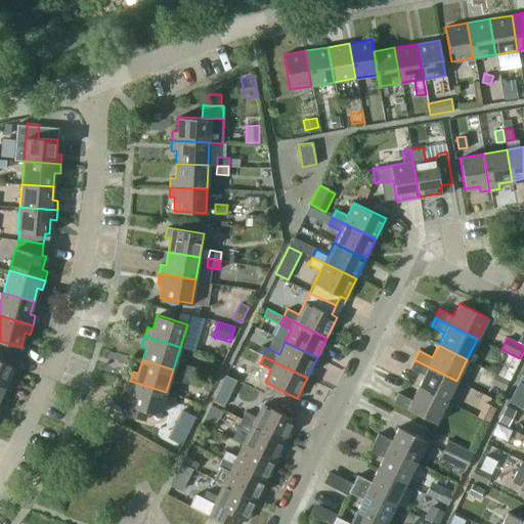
[(424,375),(418,387),(446,401),(456,381),(413,359),(409,367),(424,375)]
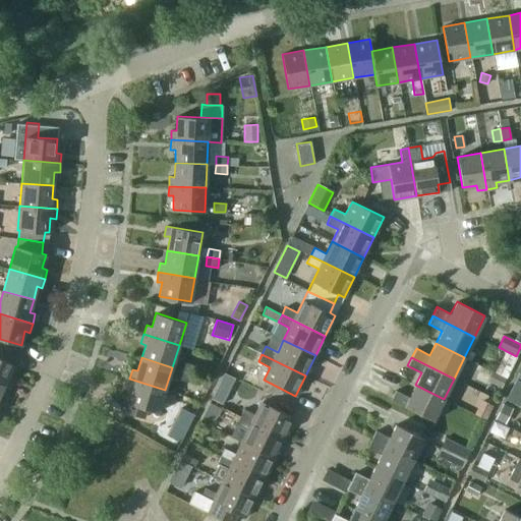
[(0,358),(0,385),(3,387),(8,390),(12,380),(8,378),(13,365),(0,358)]
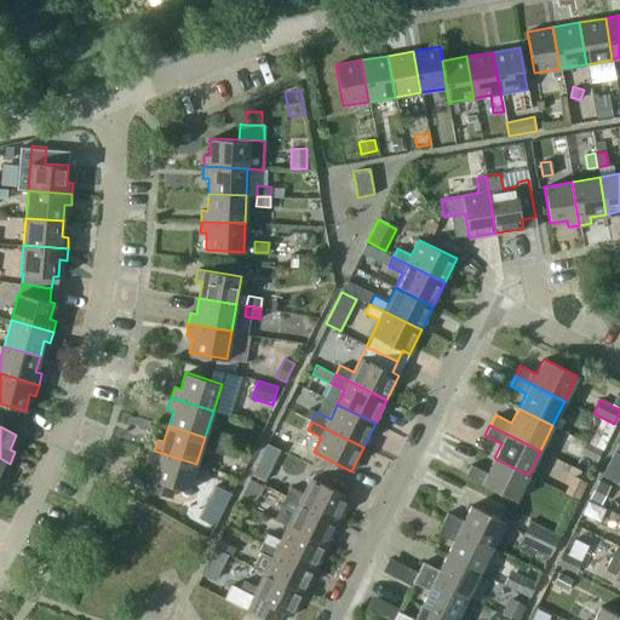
[(214,440),(228,445),(231,435),(217,430),(214,440)]
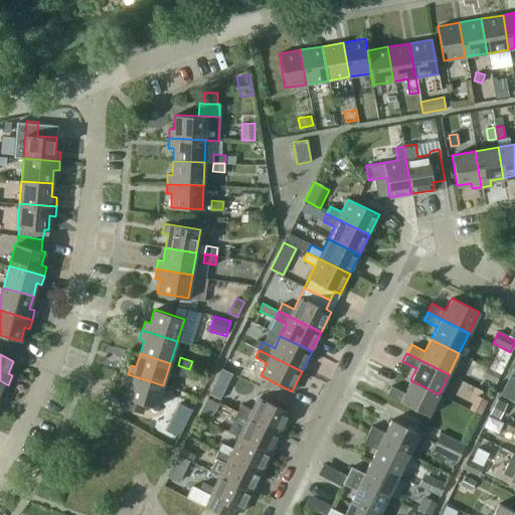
[(189,369),(178,365),(175,374),(186,377),(189,369)]
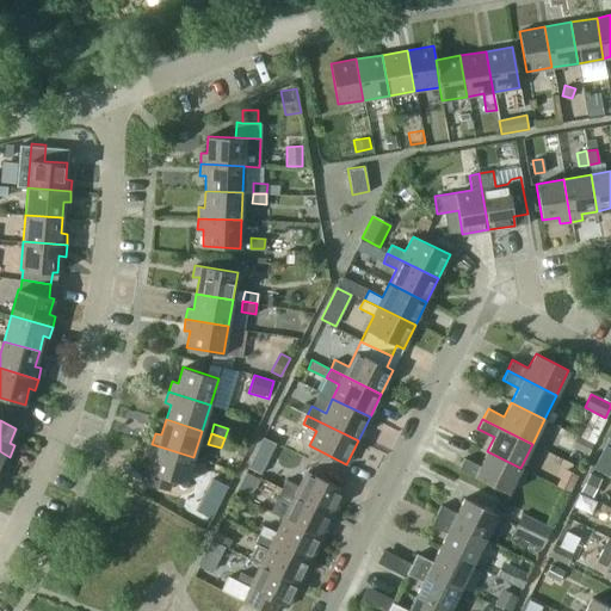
[(593,444),(576,436),(572,448),(588,455),(593,444)]
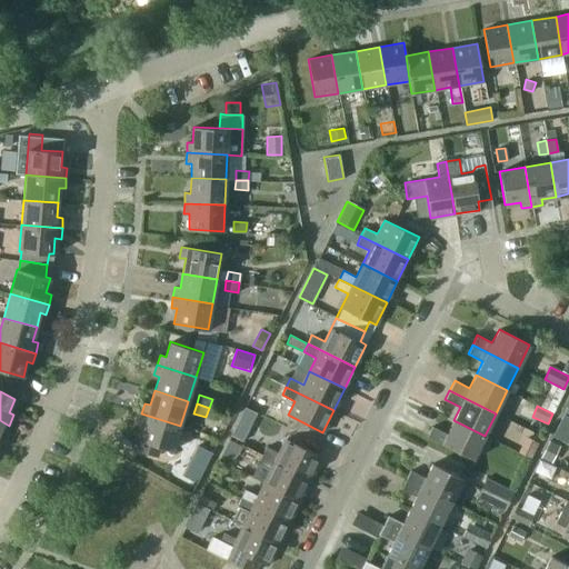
[(172,450),(180,426),(141,413),(138,423),(143,425),(137,449),(157,456),(160,447),(172,450)]
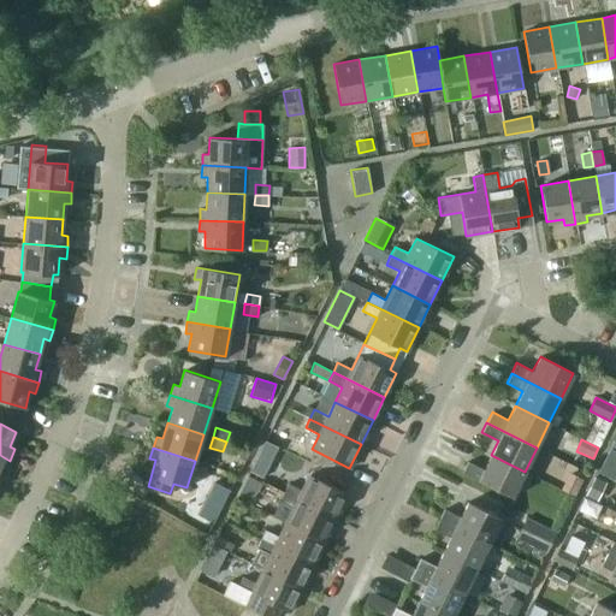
[(615,451),(609,449),(600,466),(600,467),(612,472),(615,465),(615,451)]
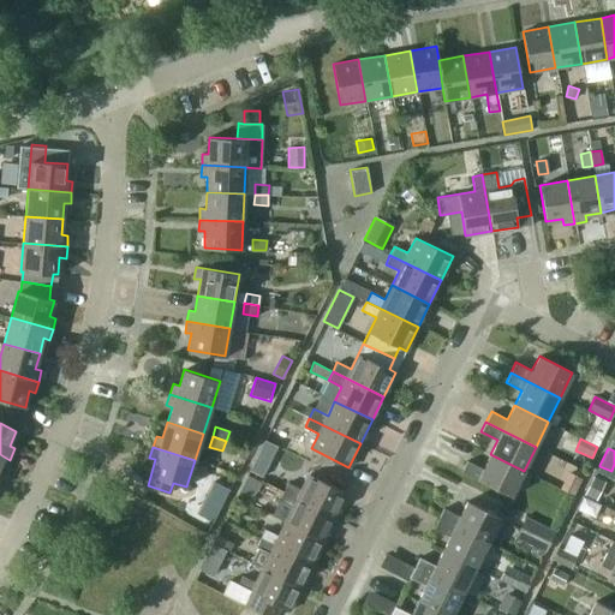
[(511,496),(524,471),(490,454),(483,469),(467,460),(461,471),(511,496)]
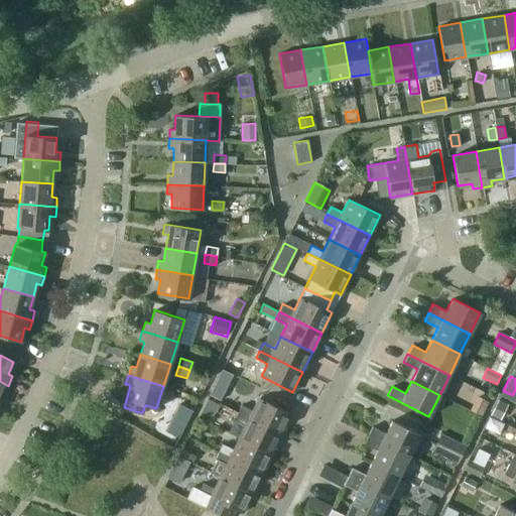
[(216,383),(210,395),(220,400),(226,388),(216,383)]
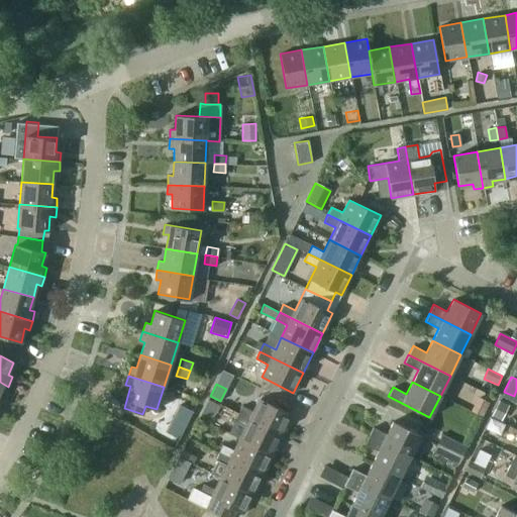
[(490,402),(478,396),(470,412),(483,417),(490,402)]
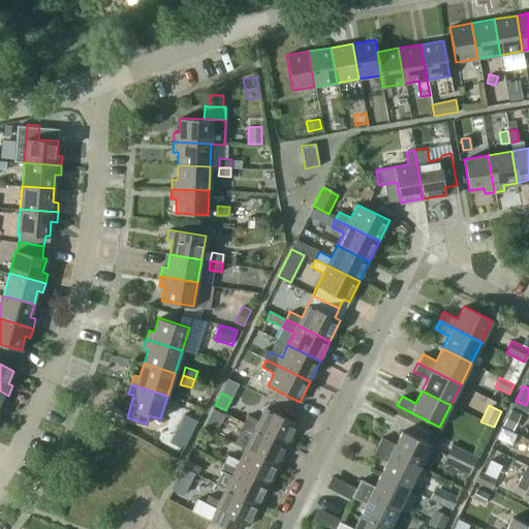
[(224,413),(214,408),(204,427),(215,433),(224,413)]
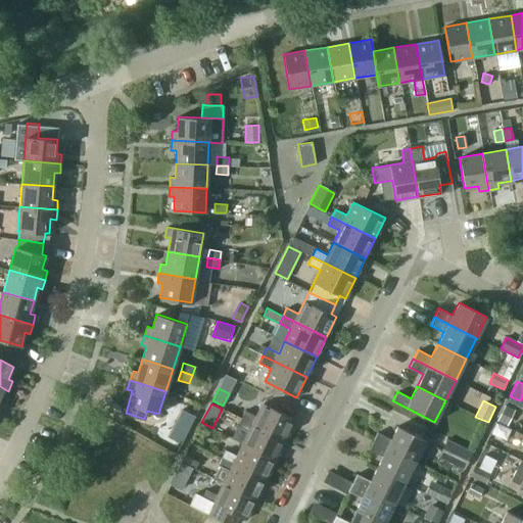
[(244,411),(241,418),(284,439),(294,419),(263,403),(256,416),(244,411)]
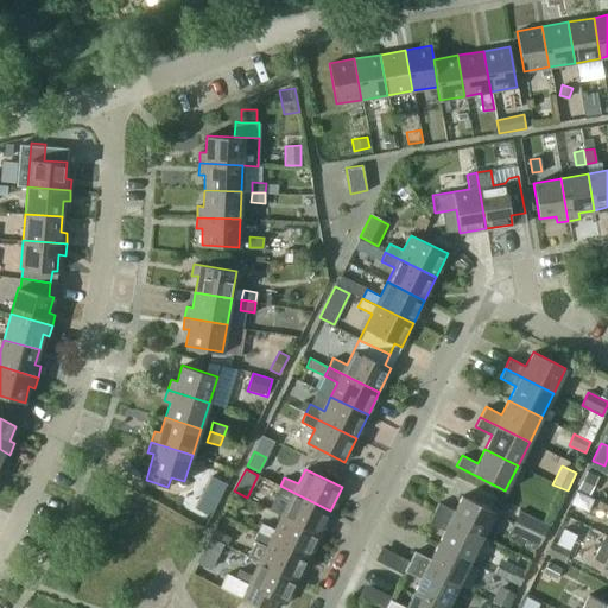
[(599,476),(587,472),(578,489),(589,495),(599,476)]
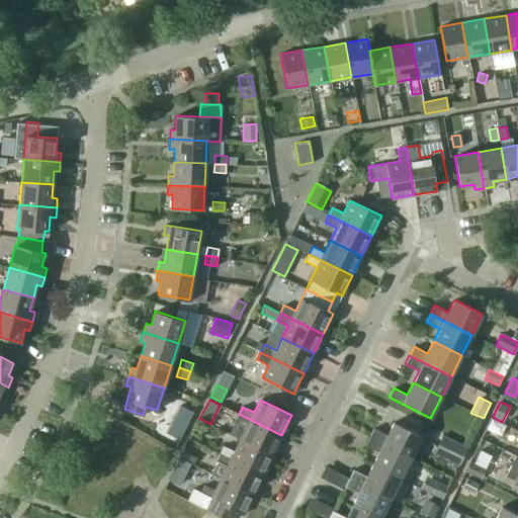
[(180,406),(173,420),(186,426),(187,424),(193,413),(180,406)]
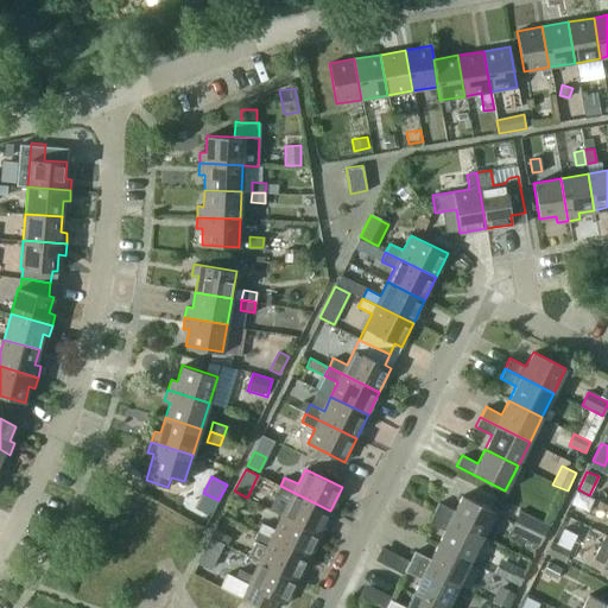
[(330,511),(280,486),(279,487),(266,480),(263,488),(290,501),(283,515),(320,534),(330,511)]
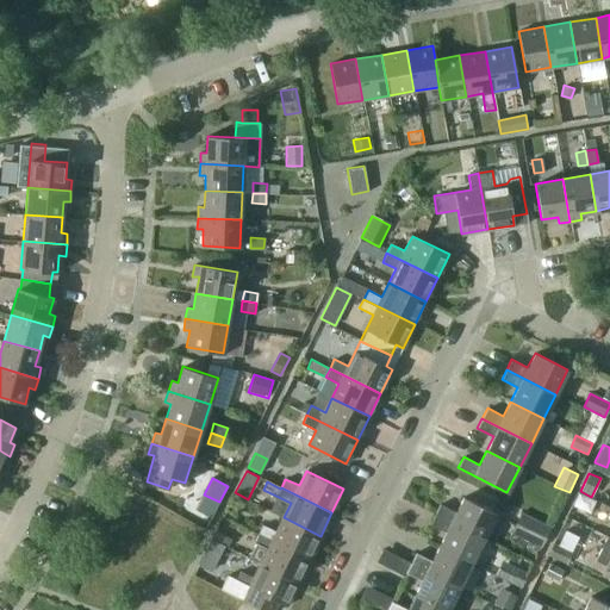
[(587,509),(592,499),(579,492),(574,503),(587,509)]
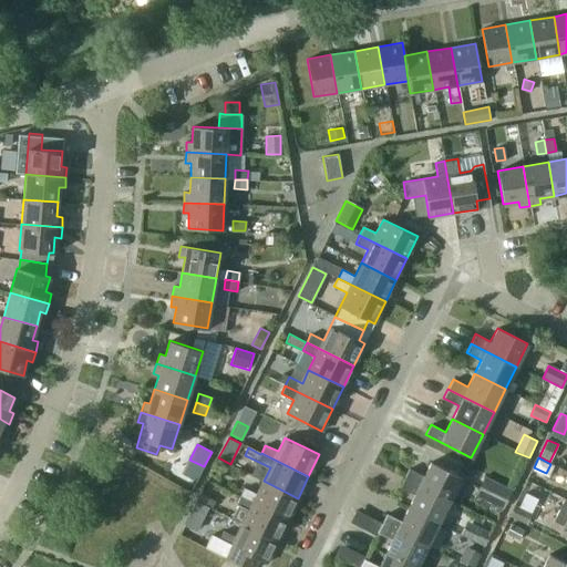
[(404,477),(450,501),(461,477),(431,462),(423,476),(409,468),(404,477)]
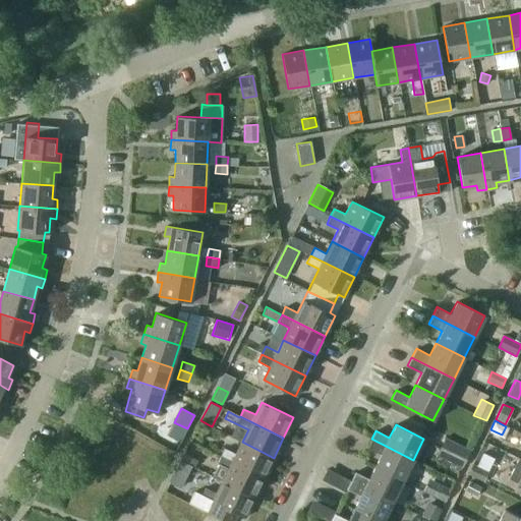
[(470,451),(445,438),(437,456),(462,468),(470,451)]
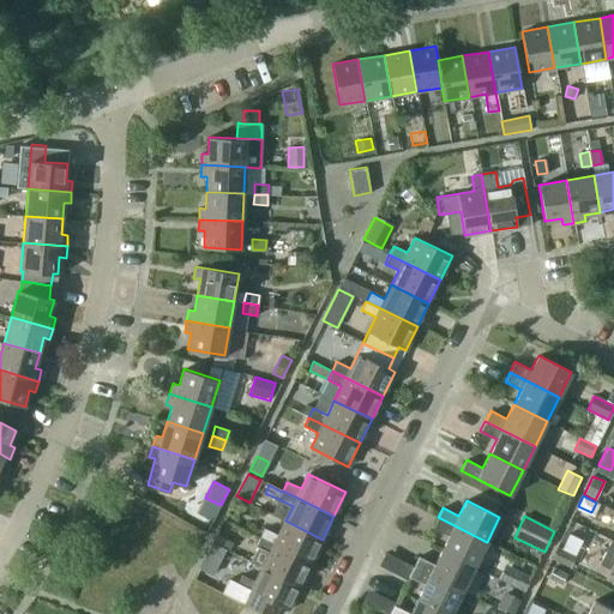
[(441,549),(475,567),(487,542),(438,517),(432,528),(449,535),(441,549)]
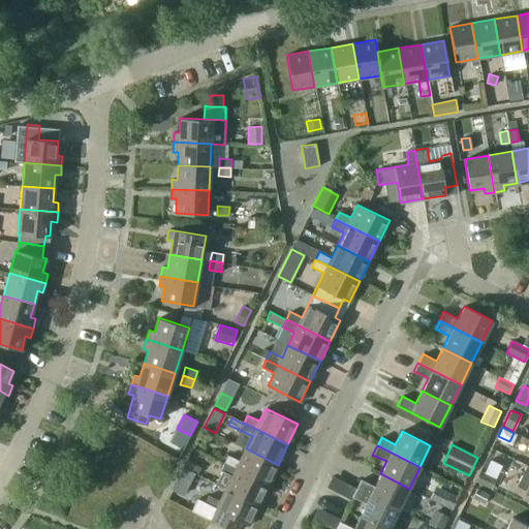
[(224,463),(268,485),(278,465),(246,448),(240,461),(227,455),(224,463)]
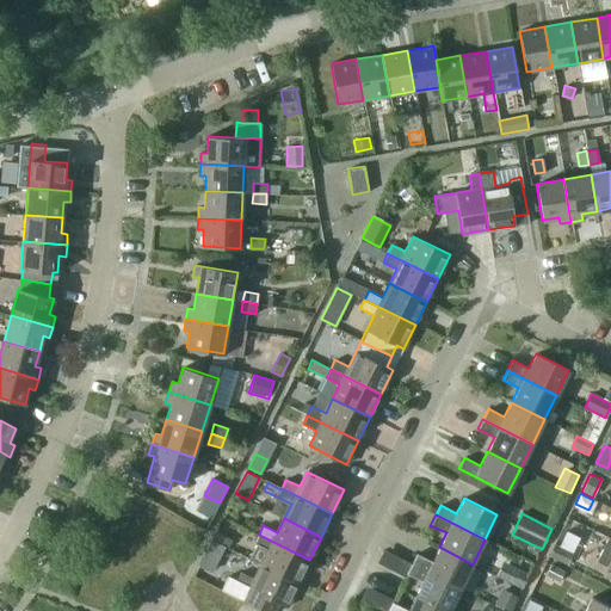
[(232,541),(216,532),(213,541),(228,548),(232,541)]
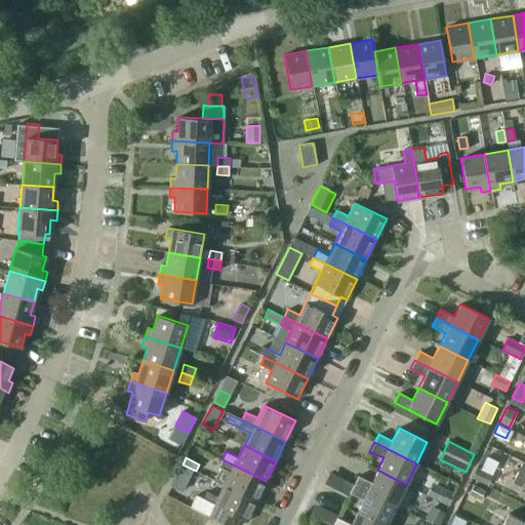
[(224,485),(256,500),(266,481),(223,459),(218,467),(220,468),(213,481),(224,486),(224,485)]
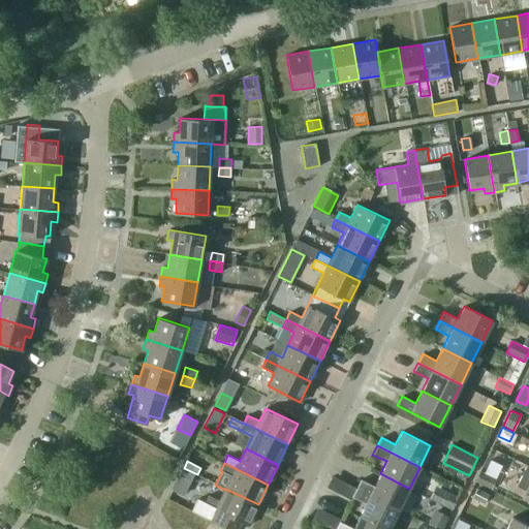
[(528,468),(526,467),(517,487),(528,492),(528,468)]
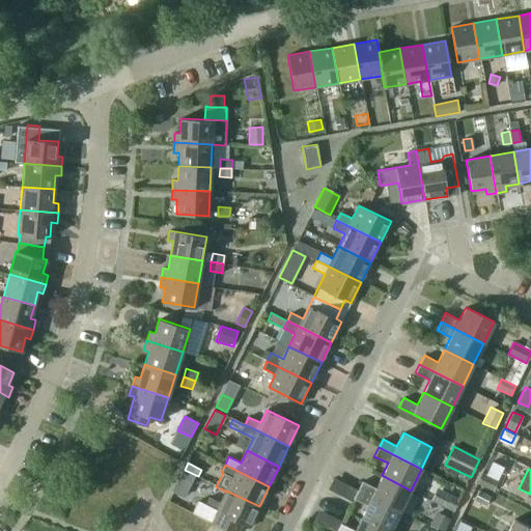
[(498,481),(481,473),(476,484),(493,492),(498,481)]
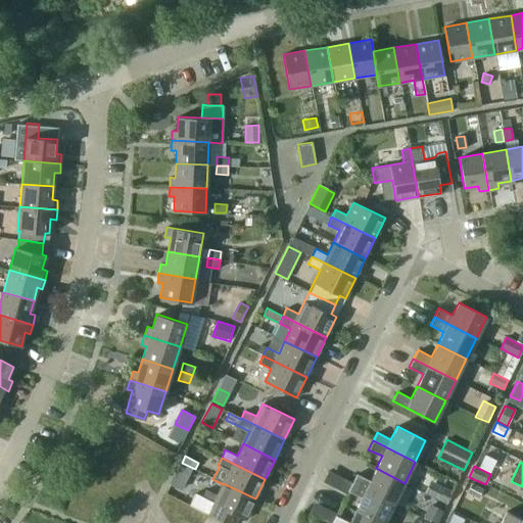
[(351,482),(394,504),(405,483),(376,468),(370,480),(357,474),(351,482)]
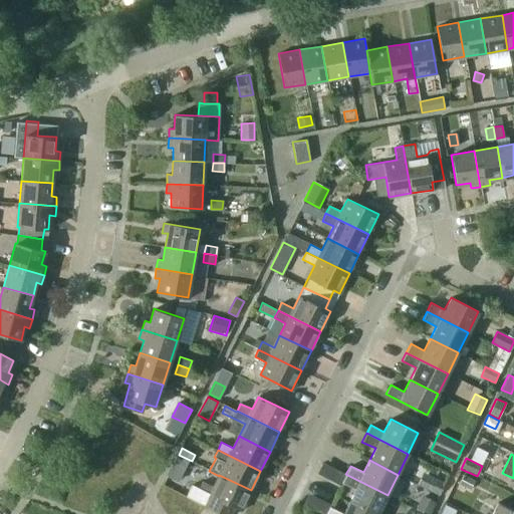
[(173,466),(167,476),(178,482),(183,471),(173,466)]
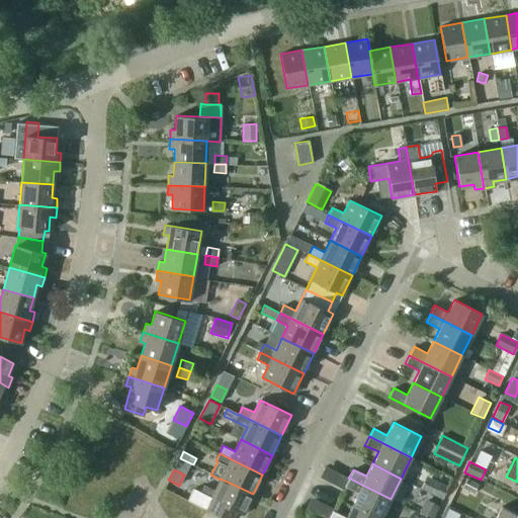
[(377,517),(379,517),(391,499),(348,478),(344,486),(358,493),(352,505),(377,517)]
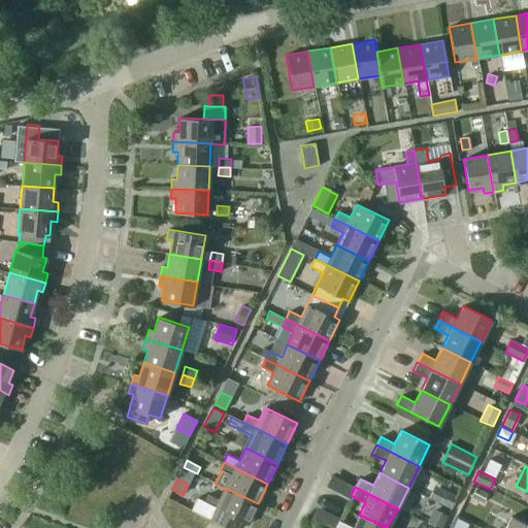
[(488,493),(475,487),(469,498),(482,504),(488,493)]
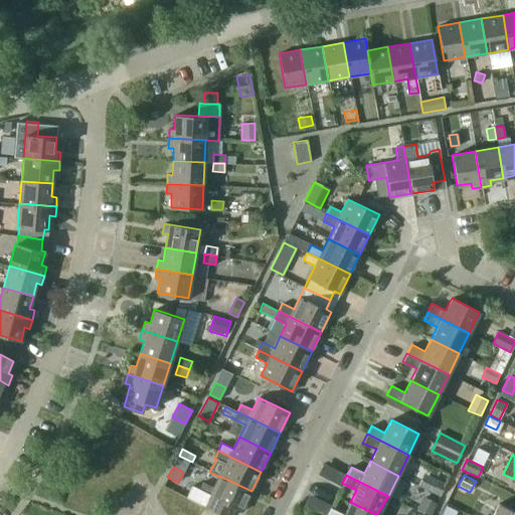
[(219,476),(219,477),(214,488),(202,482),(199,489),(184,482),(178,493),(221,514),(229,514),(234,508),(241,511),(251,491),(219,476)]
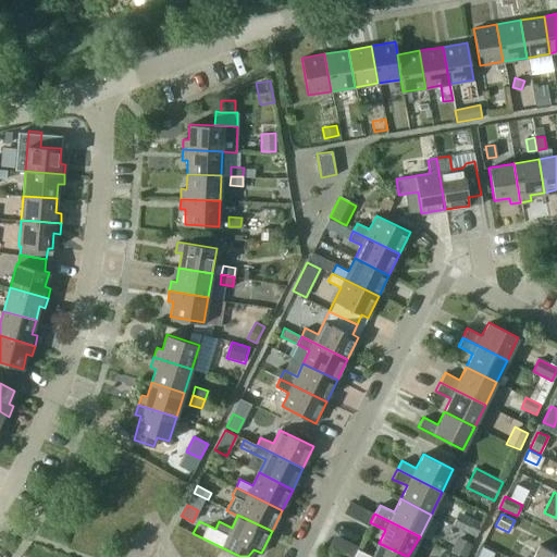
[(482,524),(470,518),(463,531),(475,536),(482,524)]
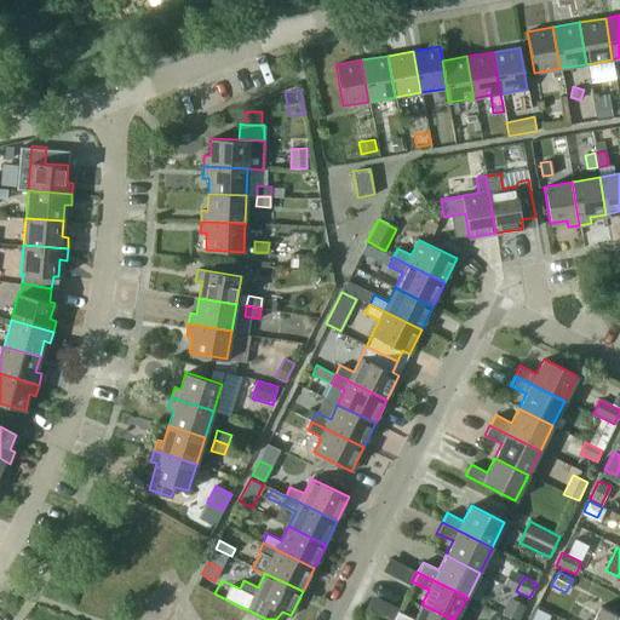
[(501,614),(514,619),(517,619),(524,607),(509,598),(501,614)]
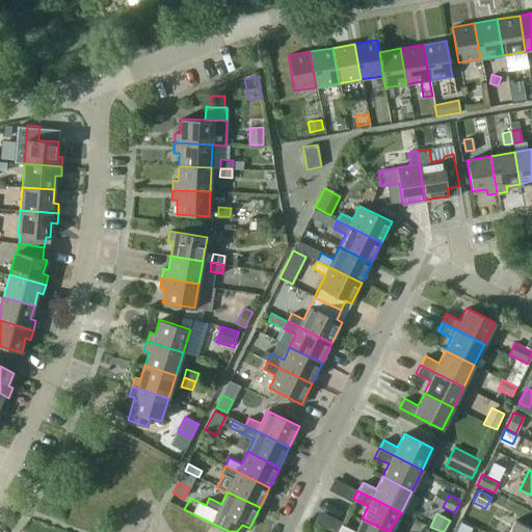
[(388,531),(362,519),(355,531),(341,525),(337,531),(388,531)]
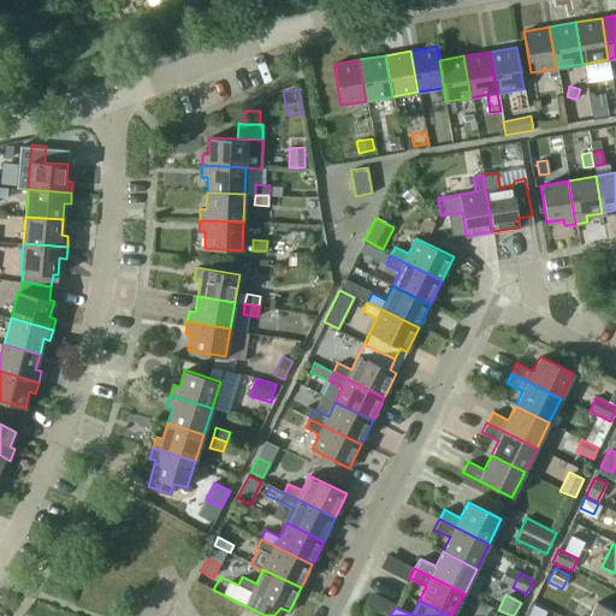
[(615,615),(615,611),(597,602),(588,615),(615,615)]
